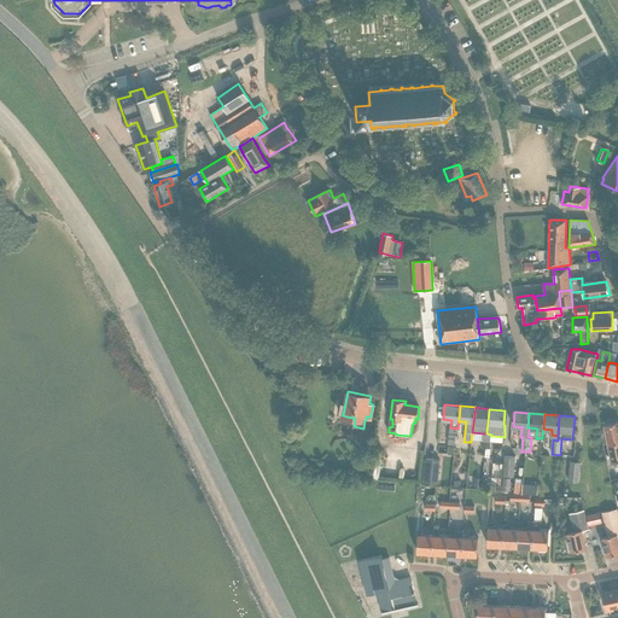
[(617,421),(604,425),(608,445),(607,445),(610,453),(606,454),(608,464),(617,461),(617,421)]
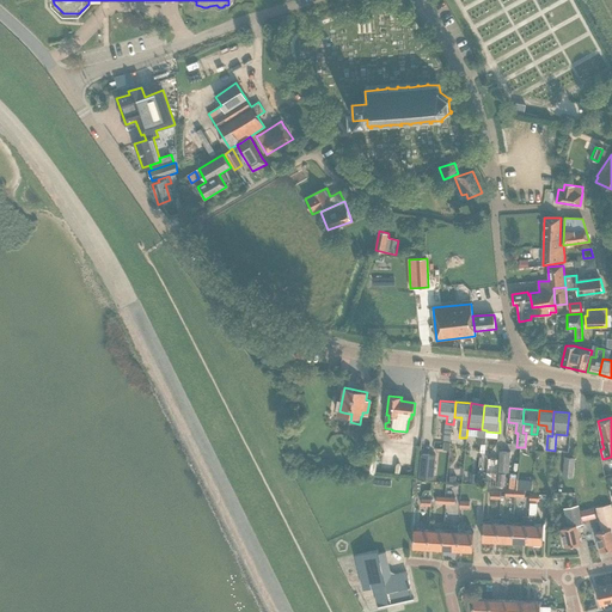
[(478,429),(477,444),(485,445),(487,432),(487,430),(482,429),(478,429)]
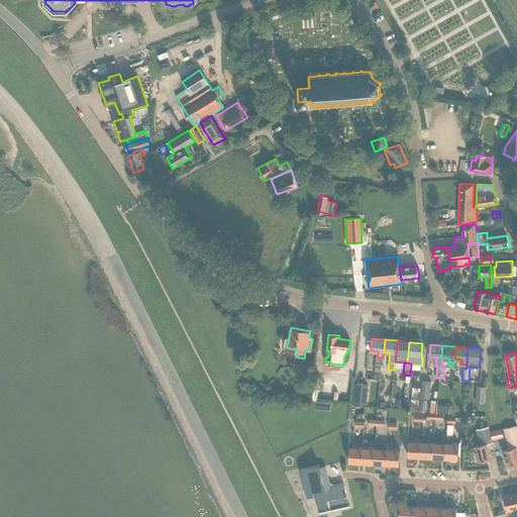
[(432,382),(422,381),(421,399),(430,399),(432,382)]
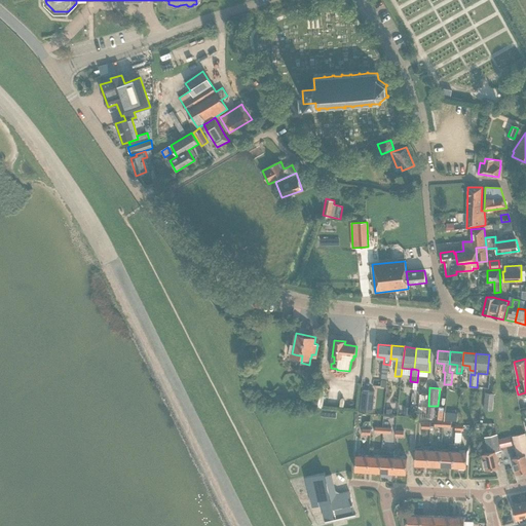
[(362,389),(360,410),(373,411),(374,390),(362,389)]
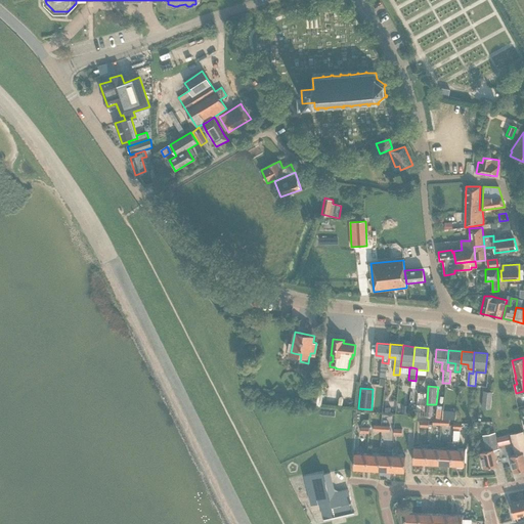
[(481,408),(490,409),(492,392),(483,391),(481,408)]
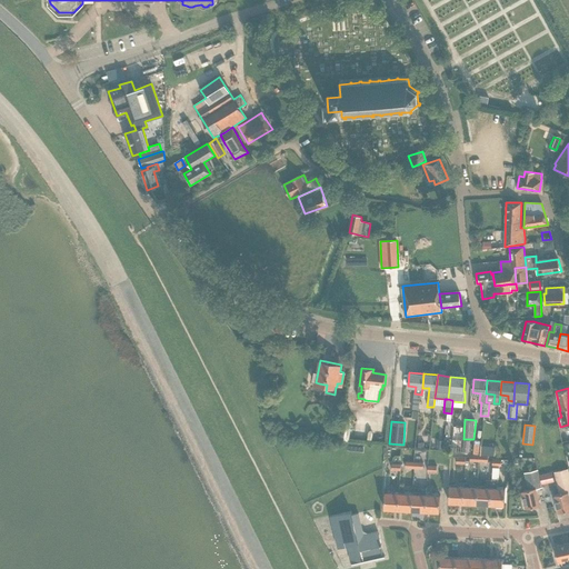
[(453,426),(450,451),(460,452),(463,427),(453,426)]
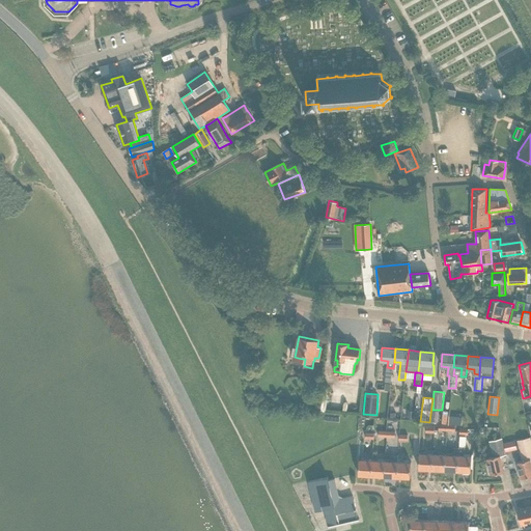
[(420,441),(426,441),(426,432),(435,434),(435,427),(421,426),(420,441)]
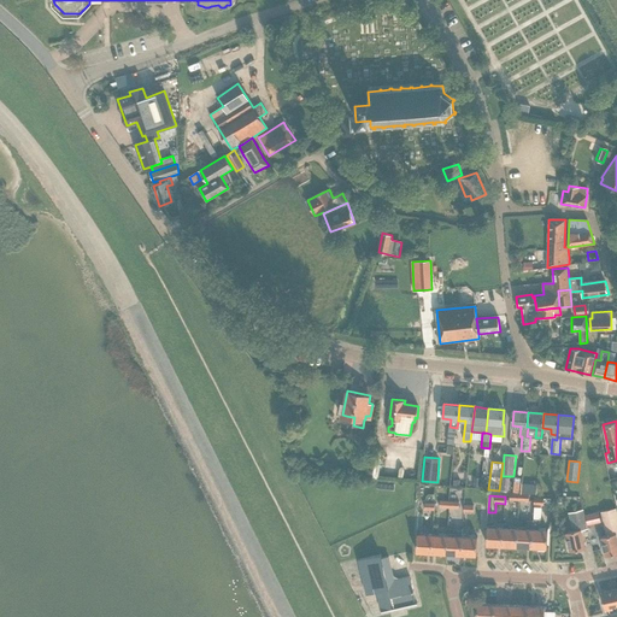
[(607,535),(601,536),(606,556),(616,552),(616,534),(616,533),(616,516),(616,509),(601,512),(607,535)]
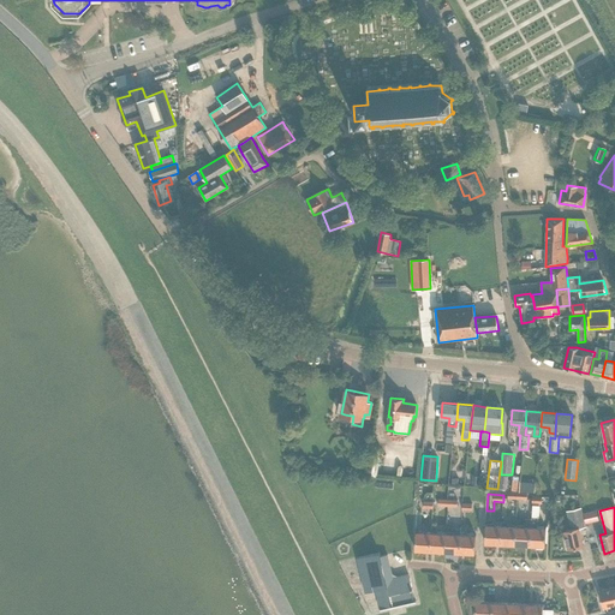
[(579,527),(585,526),(581,509),(568,513),(572,529),(565,530),(568,549),(584,547),(579,527)]
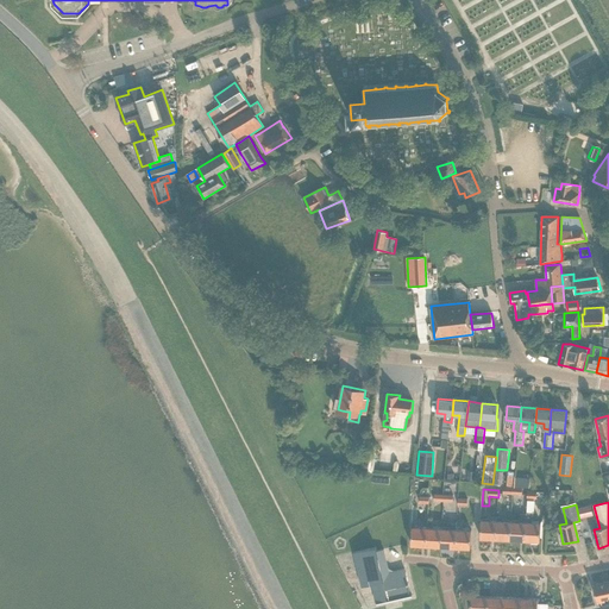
[(526,516),(526,522),(525,540),(540,541),(540,523),(533,523),(533,516),(532,516),(533,513),(526,513),(526,516)]
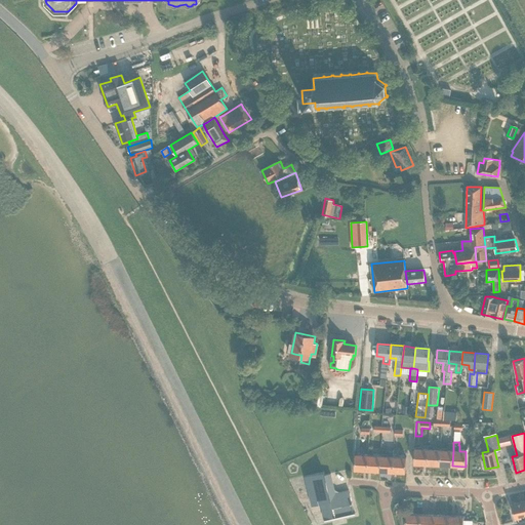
[(452,466),(453,450),(453,445),(449,444),(449,450),(441,450),(440,465),(452,466)]
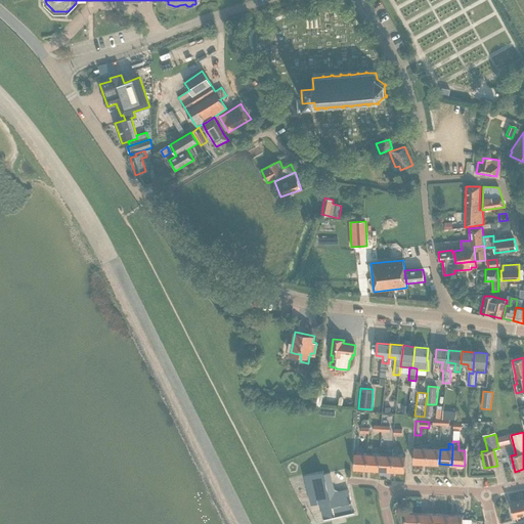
[(415,447),(413,463),(426,464),(427,448),(415,447)]
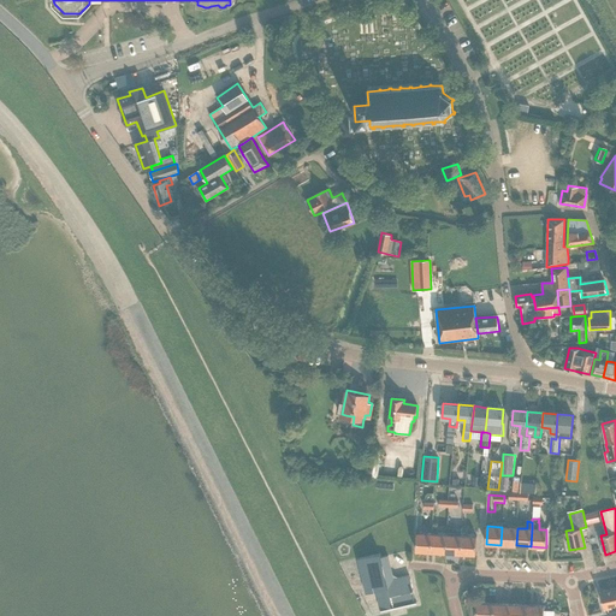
[(477,537),(467,535),(468,527),(462,527),(461,535),(462,535),(461,554),(475,555),(477,537)]
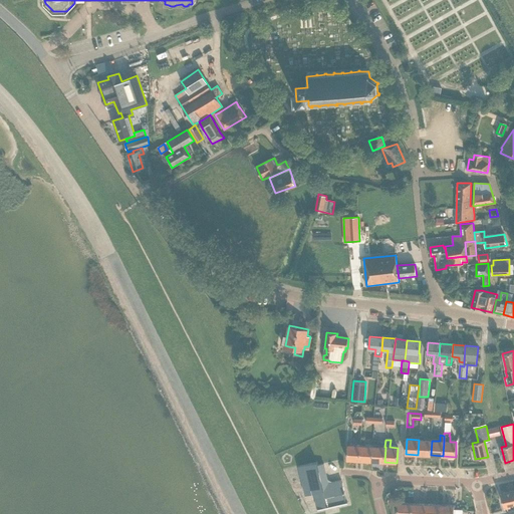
[(432,441),(419,440),(418,455),(431,455),(432,441)]
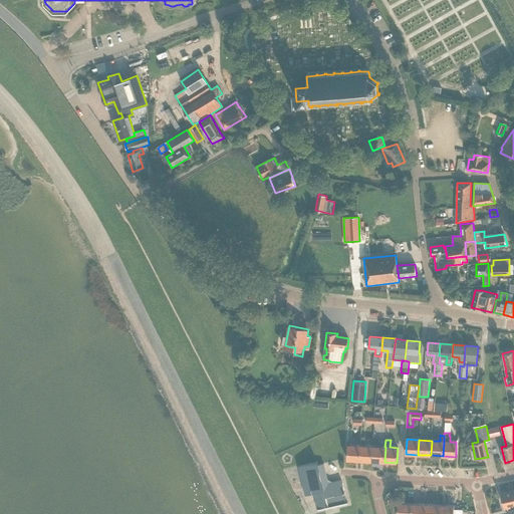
[(347,445),(347,460),(359,461),(360,446),(347,445)]
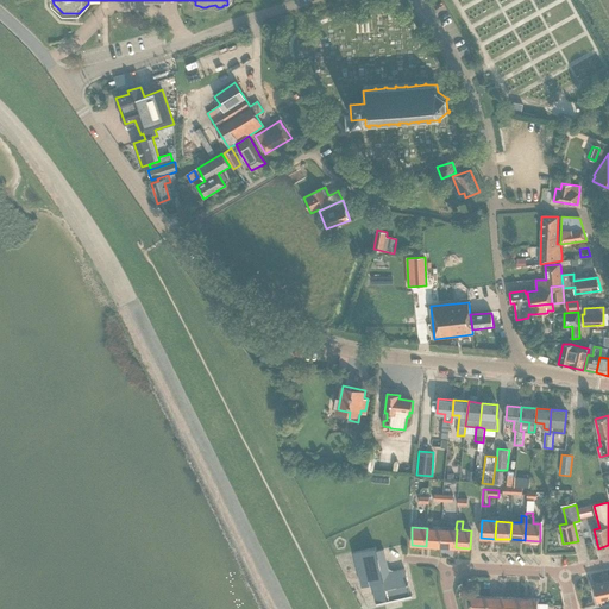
[(441,528),(427,528),(426,546),(440,546),(441,528)]
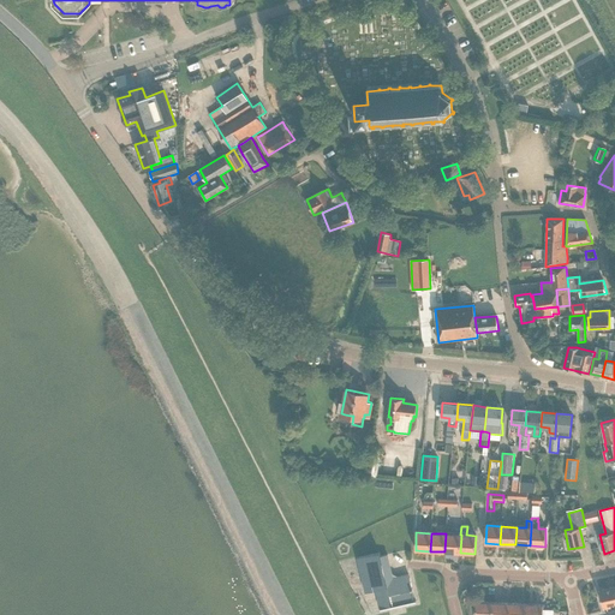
[(446,533),(445,551),(460,553),(461,535),(460,535),(446,533)]
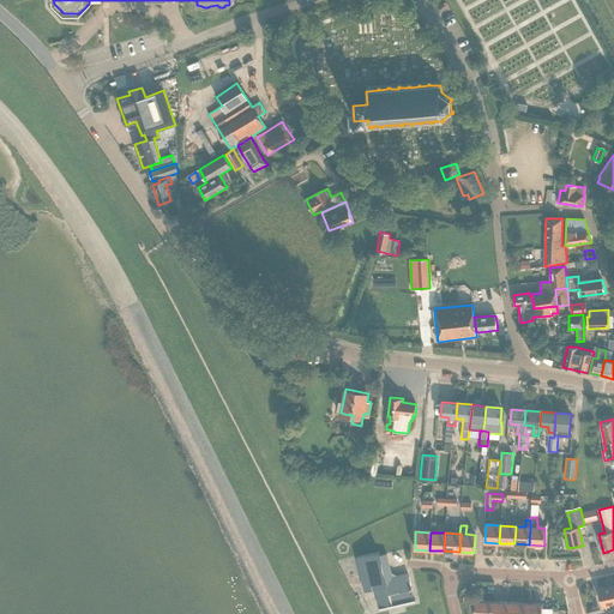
[(356,558),(365,593),(369,593),(373,608),(379,608),(379,611),(415,602),(408,572),(396,576),(391,572),(387,553),(356,558)]
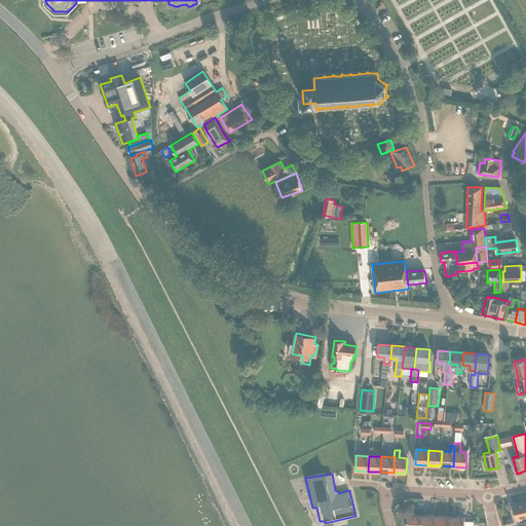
[(516,521),(523,520),(522,518),(525,516),(525,501),(513,504),(516,521)]
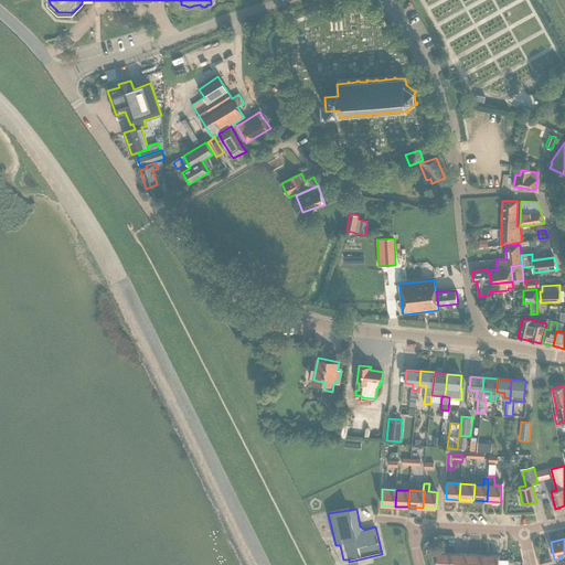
[(452,564),(452,554),(437,553),(436,564),(452,564)]
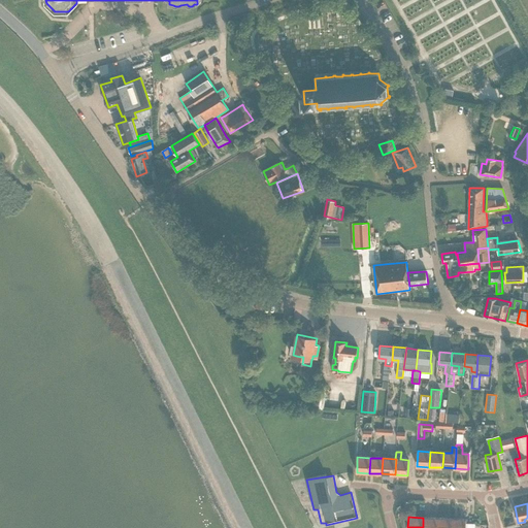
[(436,527),(437,518),(423,518),(423,527),(436,527)]
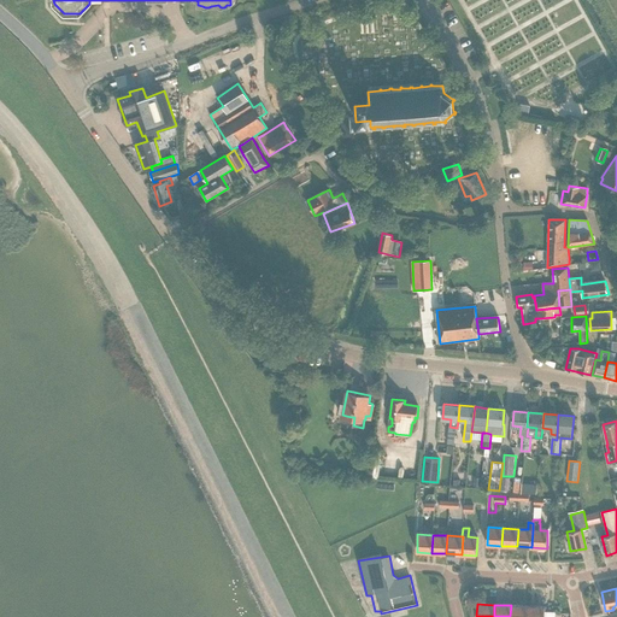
[(527,616),(528,606),(511,605),(510,616),(527,616)]
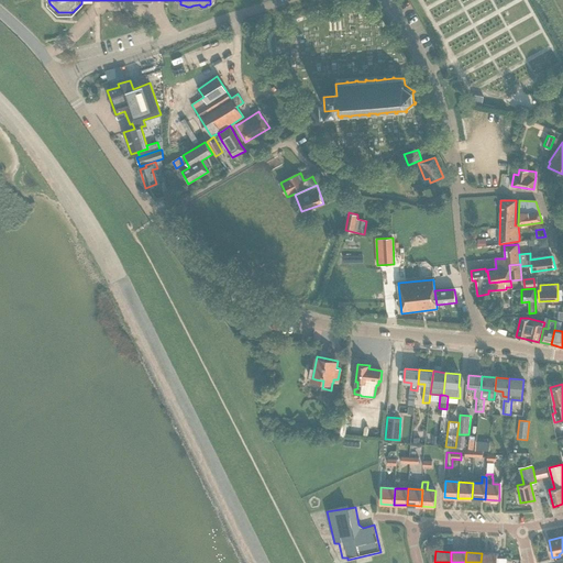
[(505,562),(505,559),(497,558),(497,553),(482,553),(481,562),(505,562)]
